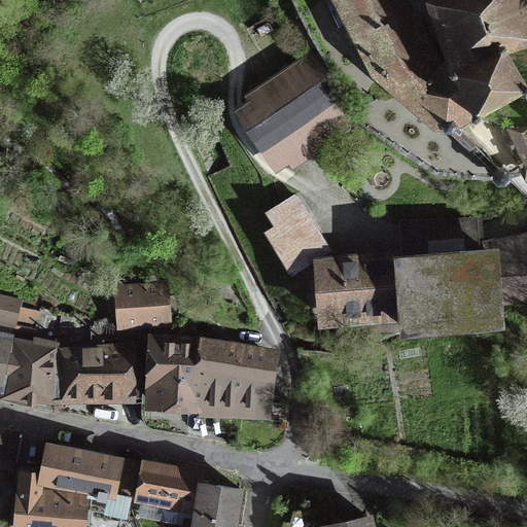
[(336,0),(354,36),(379,73),(430,117),(449,129),(455,127),(464,120),(475,114),(451,67),(449,61),(430,74),(417,55),(425,49),(399,0),(336,0)]
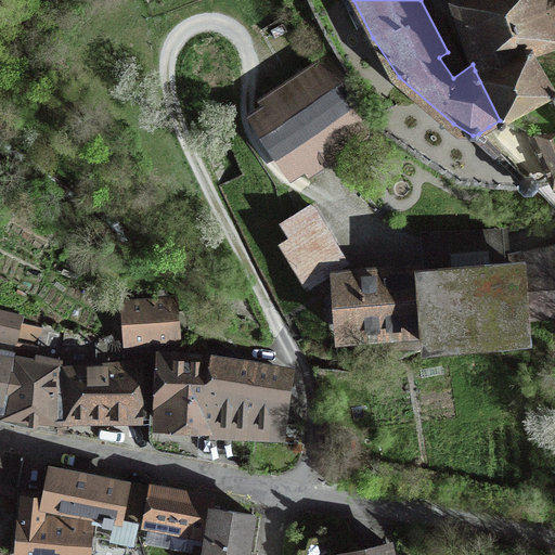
[(554,47),(554,0),(453,0),(473,64),(475,71),(500,120),(554,91),(554,90),(534,53),(554,47)]
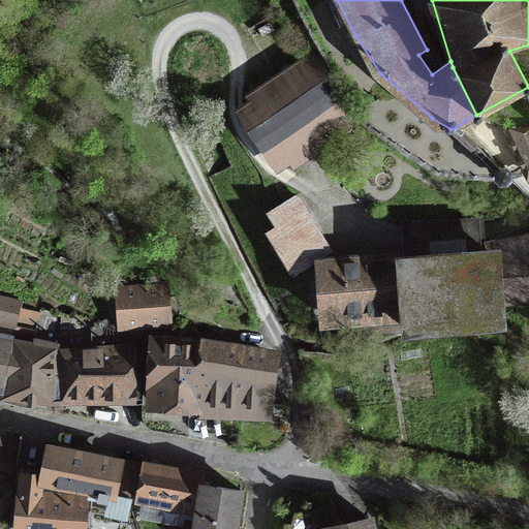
[(358,118),(317,49),(250,93),(260,107),(247,117),(275,158),(287,150),(298,165),(355,126),(351,123),(358,118)]
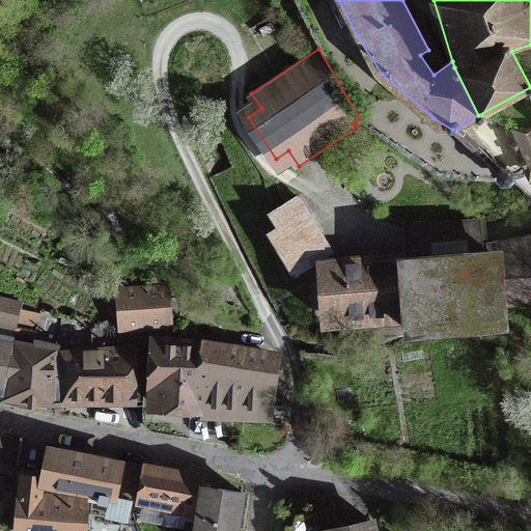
[(530,127),(506,127),(528,173),(530,172),(530,127)]
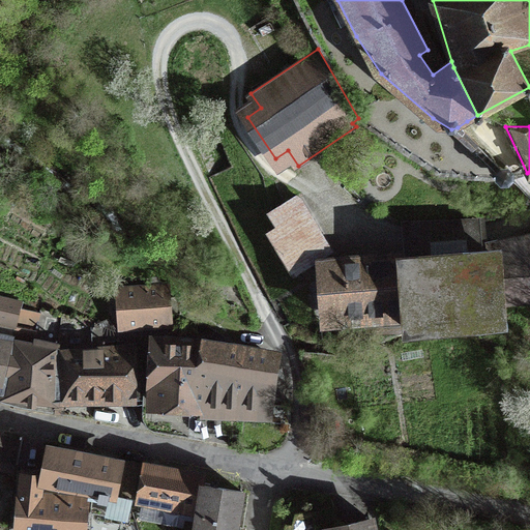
[(333,253),(299,197),(270,213),(280,229),(268,235),(293,276),(319,261),(327,256),(333,253)]
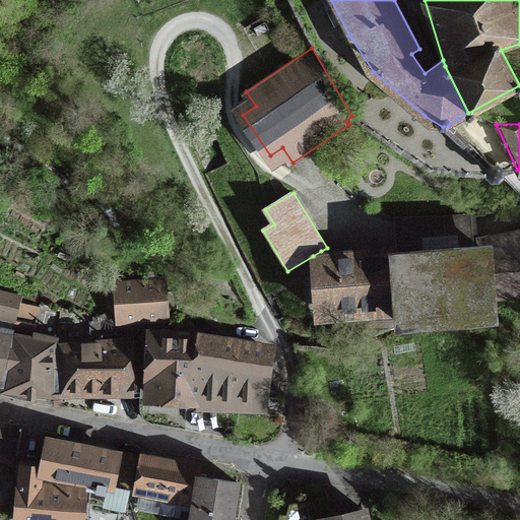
[(519,234),(489,241),(486,249),(490,295),(519,291),(519,234)]
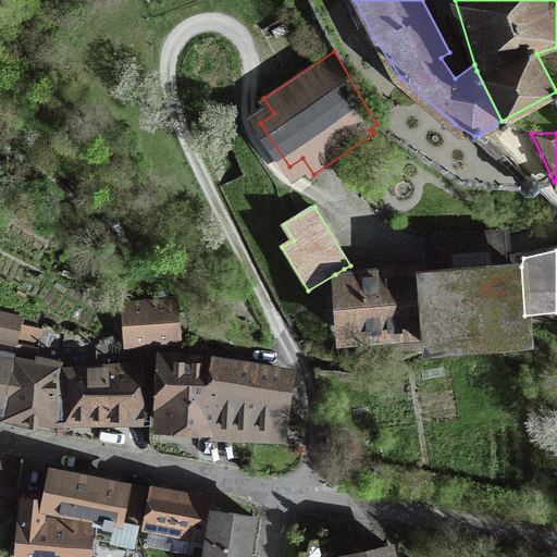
[(344,269),(335,274),(337,344),(429,343),(423,268),(424,265),(344,269)]
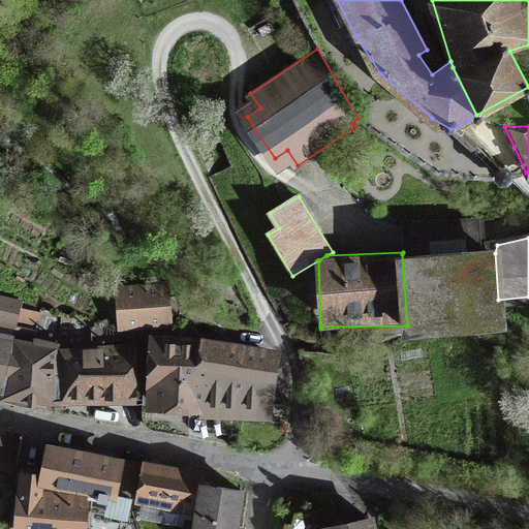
[(495,253),(402,254),(407,325),(407,335),(483,331),(481,323),(499,320),(498,300),(495,253)]
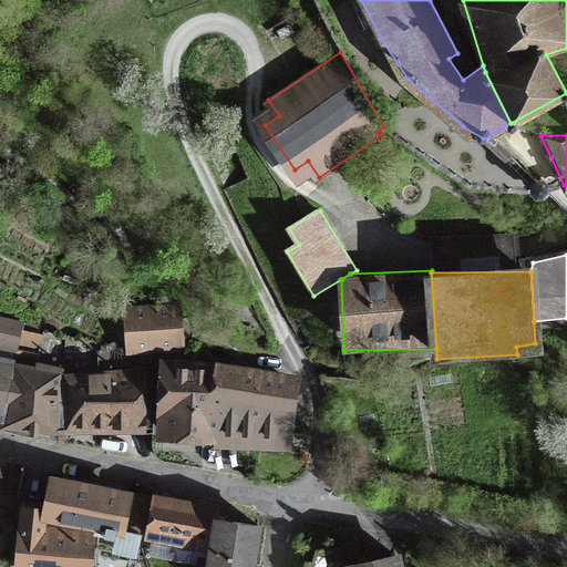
[(182,303),(124,307),(126,354),(185,350),(182,303)]
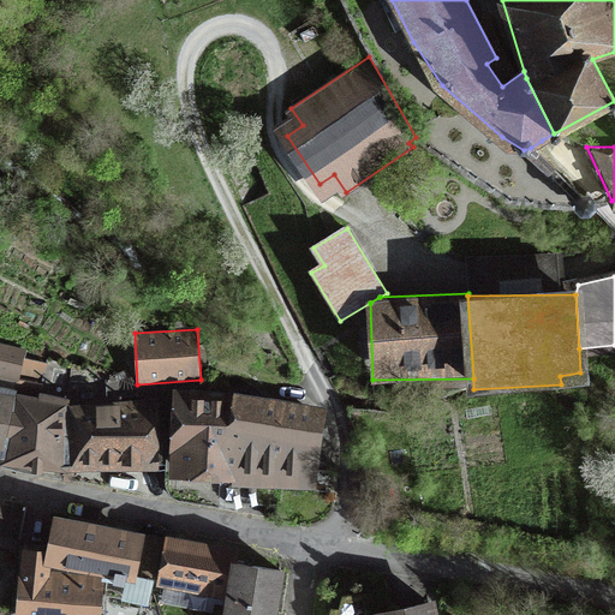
[(15,394),(17,380),(25,348),(0,341),(0,443),(3,445),(15,394)]
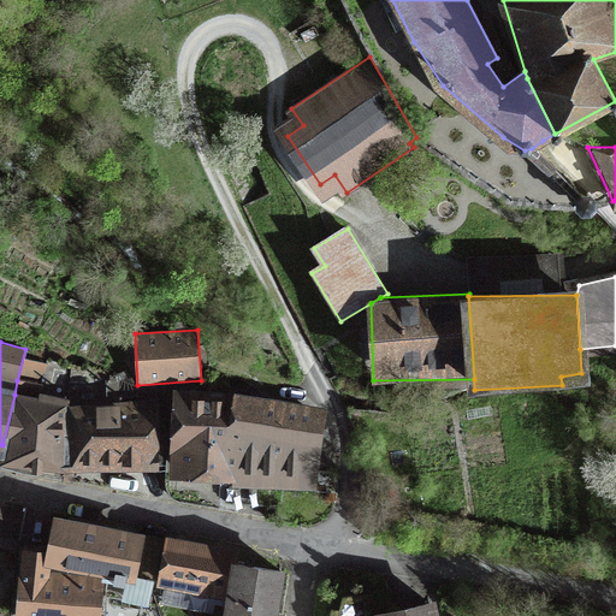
[(66,407),(70,400),(42,392),(40,401),(15,395),(3,445),(0,455),(0,462),(71,479),(66,407)]
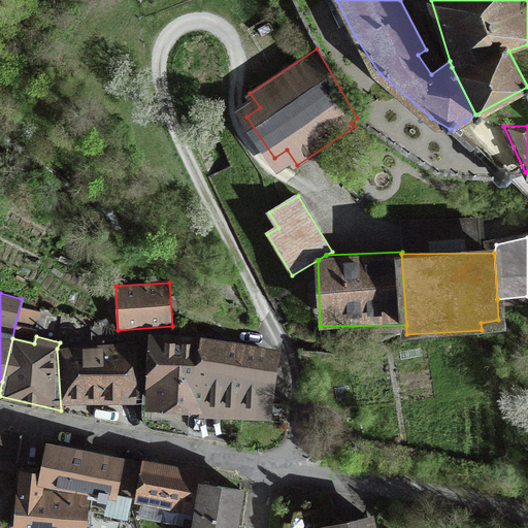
[(231,441),(241,446),(243,413),(219,409),(225,345),(156,341),(153,426),(231,441)]
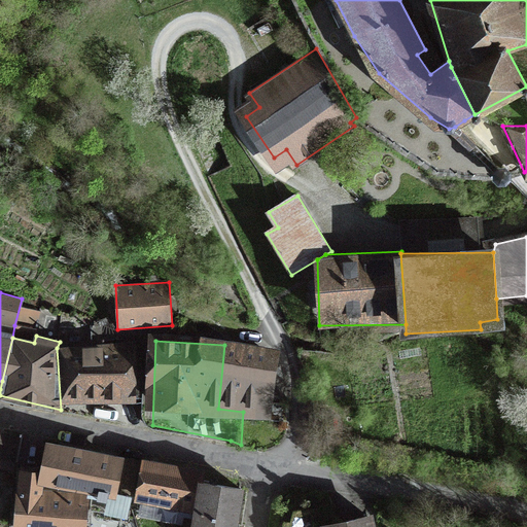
[(140,394),(135,343),(57,348),(61,410),(99,412),(103,393),(140,394)]
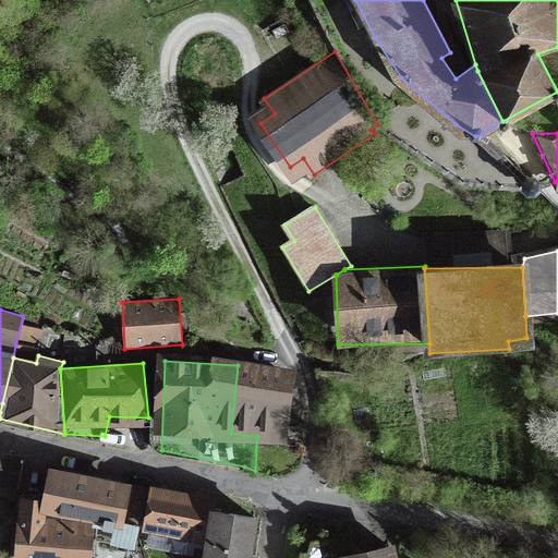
[(287,376),(238,365),(231,433),(257,436),(255,471),(275,474),(287,376)]
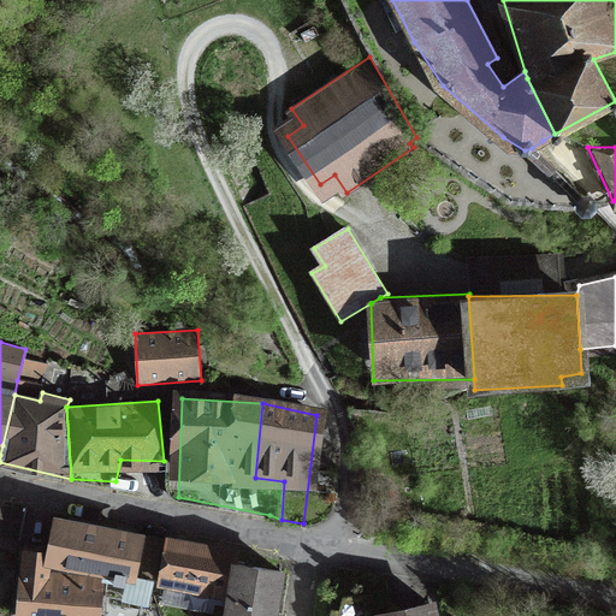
[(30,508),(0,503),(0,543),(25,546),(30,508)]
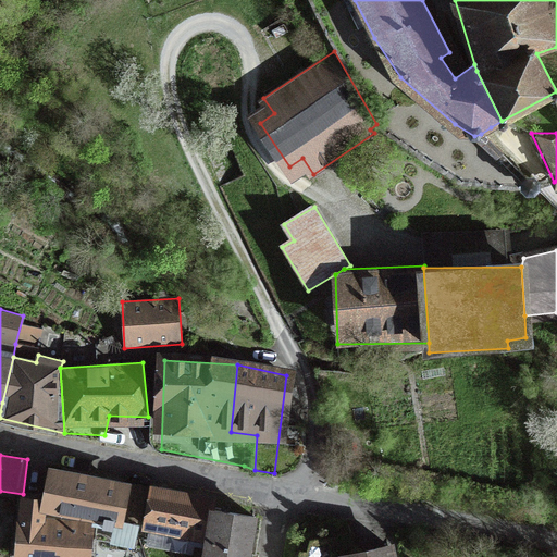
[(134,481),(49,465),(42,497),(40,508),(95,519),(125,525),(134,481)]
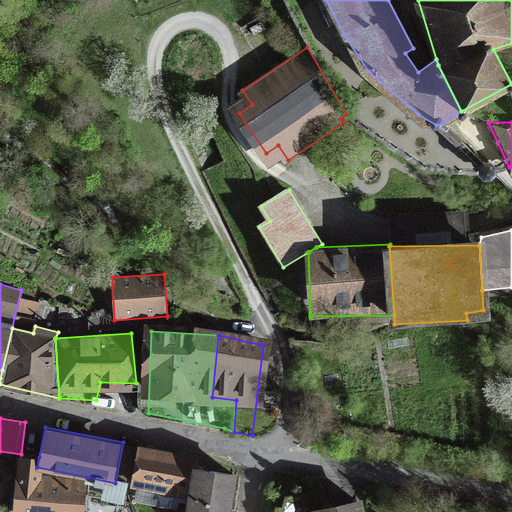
[(182,460),(142,453),(137,487),(184,495),(189,467),(181,466),(182,460)]
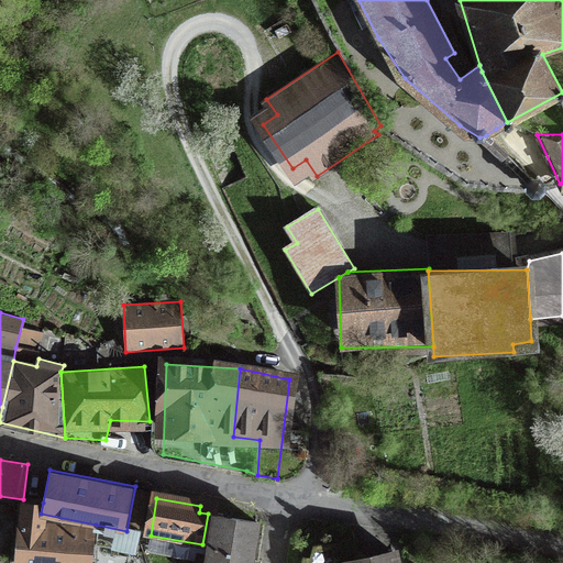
[(41,514),(43,503),(18,501),(13,562),(94,562),(96,525),(41,514)]
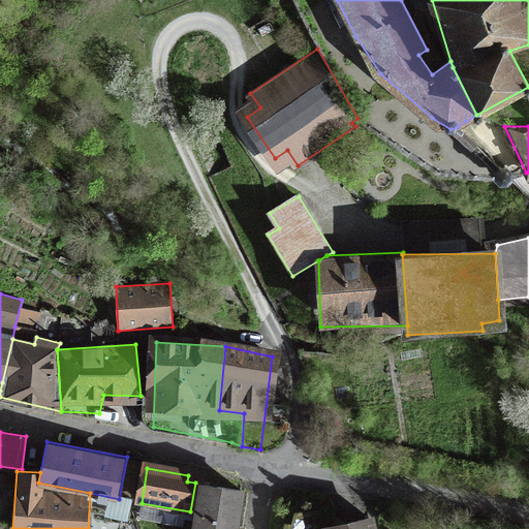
[(236,528),(243,492),(195,483),(190,511),(197,512),(194,528),(236,528)]
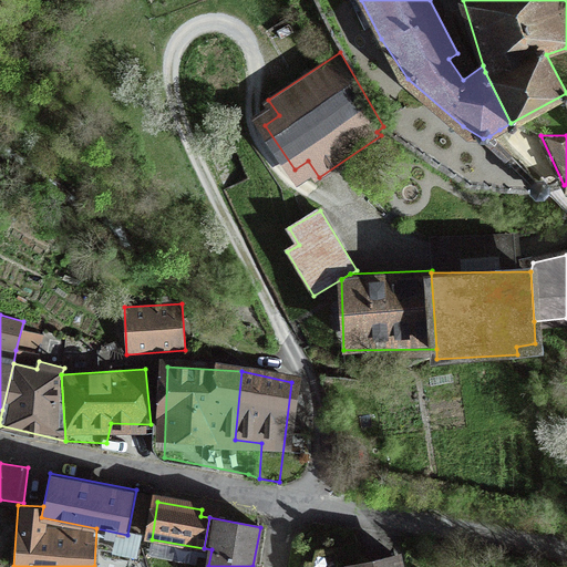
[(408,566),(405,554),(347,564),(347,566),(408,566)]
